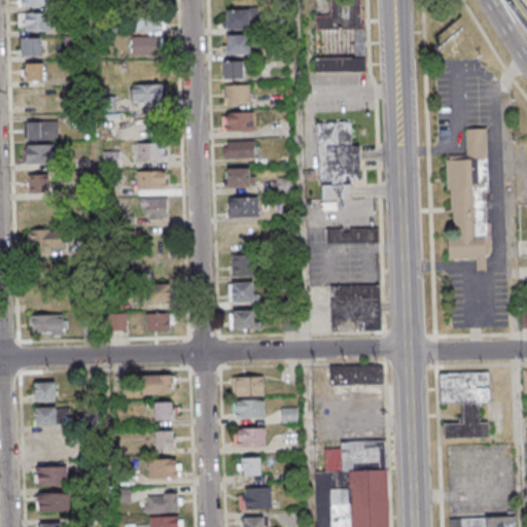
[(364,0),(330,0),(330,13),(317,13),(317,71),(365,71),(364,0)]
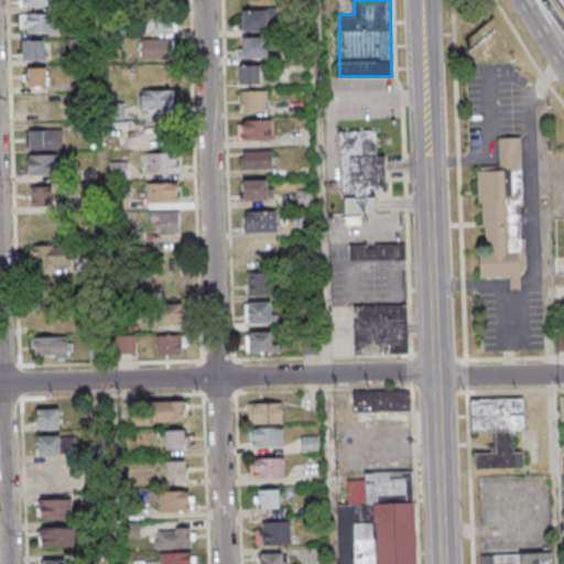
[(242,11),(242,32),(268,32),(268,11),(242,11)]
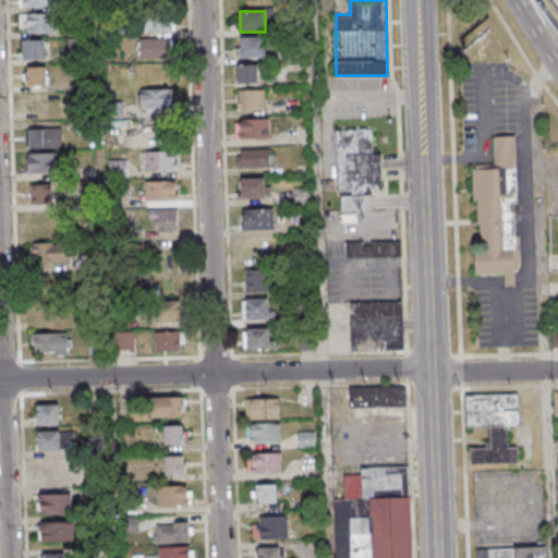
[(140,32),(174,32),(174,12),(140,12),(140,32)]
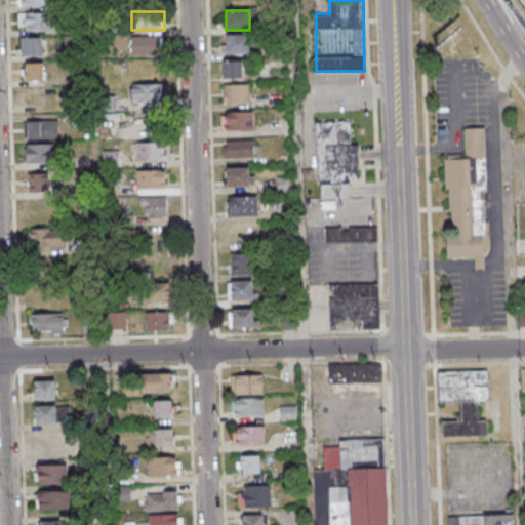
[(18,31),(52,31),(52,12),(18,12),(18,31)]
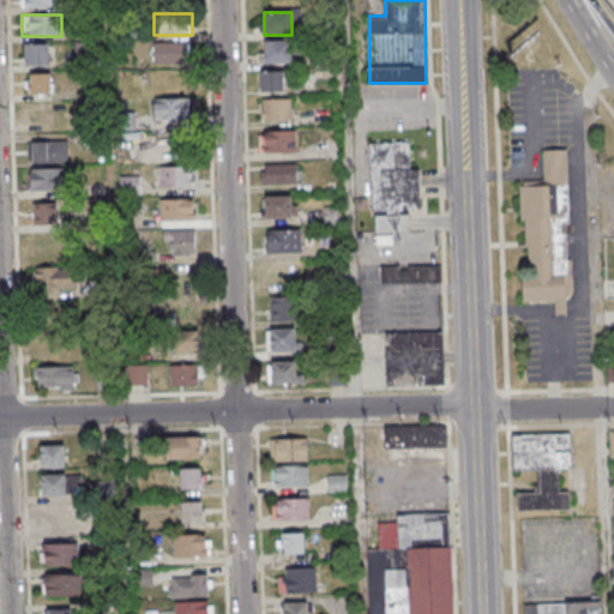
[(263,42),(263,65),(292,65),(292,42),(263,42)]
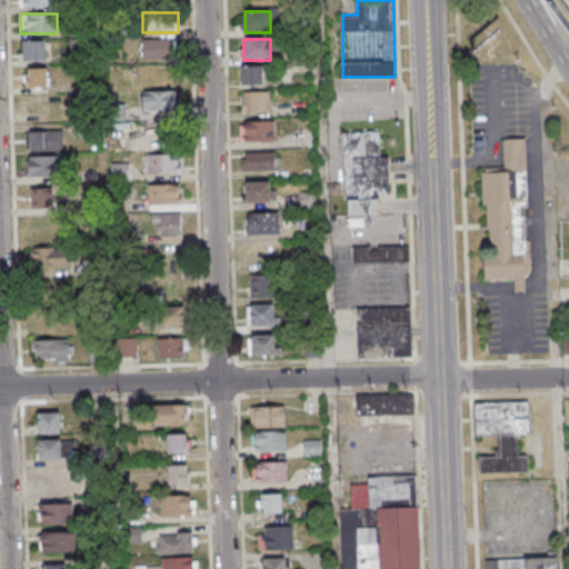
[(45,40),(23,40),(23,60),(45,60),(45,40)]
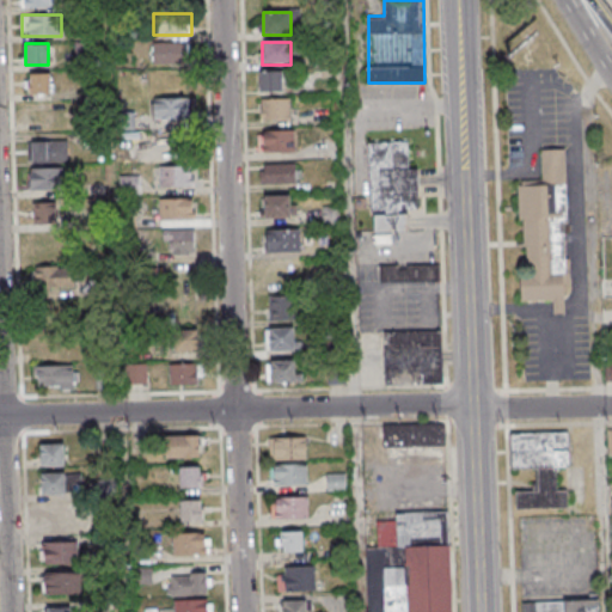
[(152,43),(152,66),(187,66),(187,43),(152,43)]
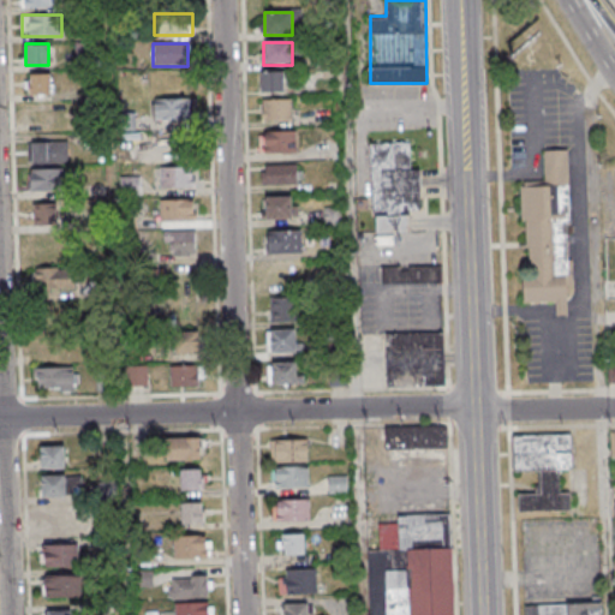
[(285,71),(260,71),(260,91),(285,91),(285,71)]
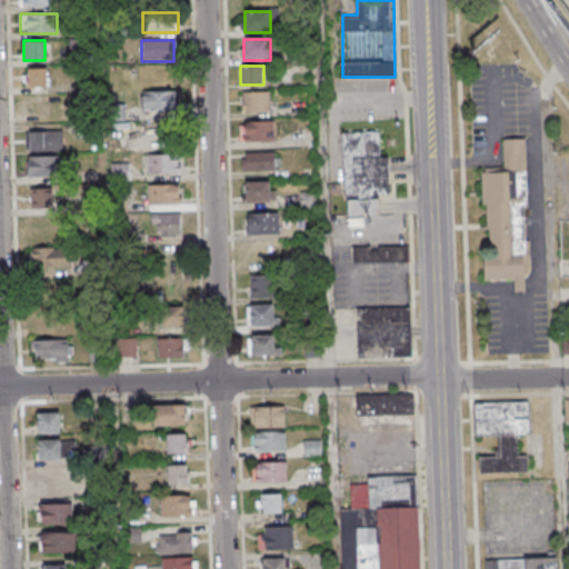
[(27,87),(49,87),(49,68),(27,68),(27,87)]
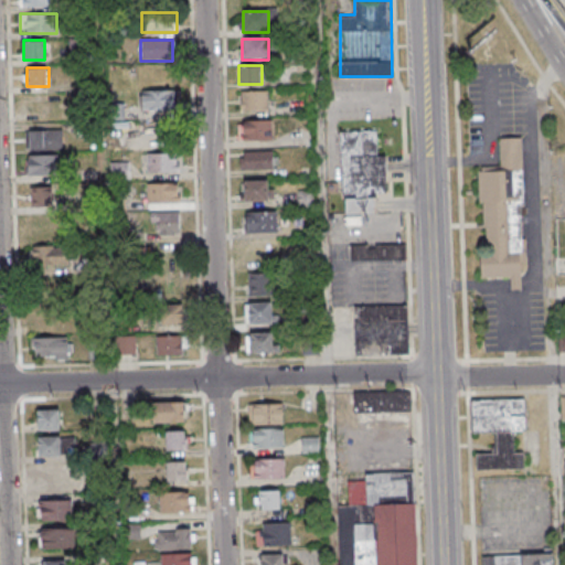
[(268,89),(241,89),(241,109),(268,109),(268,89)]
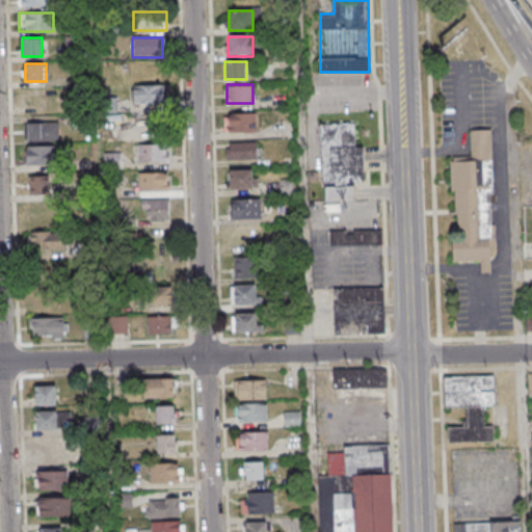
[(165,104),(165,85),(133,85),(133,104),(165,104)]
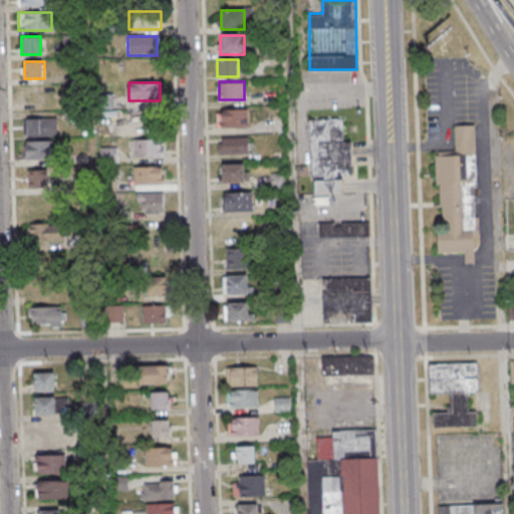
[(217,108),(217,127),(247,127),(247,108),(217,108)]
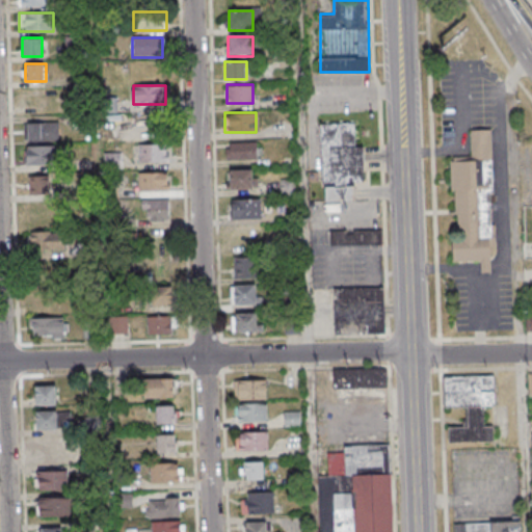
[(58,140),(58,122),(26,122),(26,140),(58,140)]
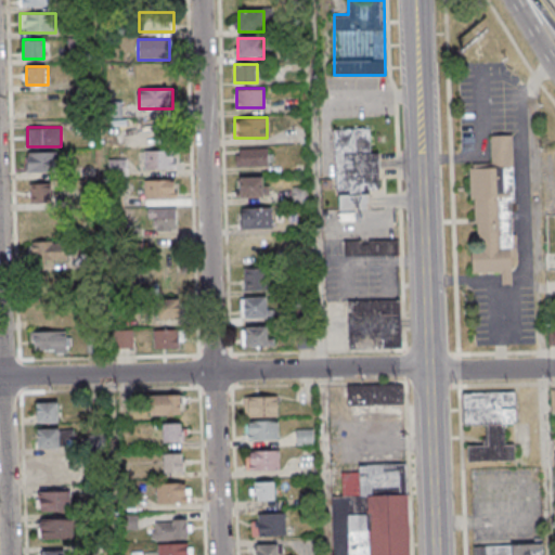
[(336,194),(338,194),(338,211),(370,210),(370,191),(379,190),(378,152),(371,152),(370,128),(334,129),(336,194)]
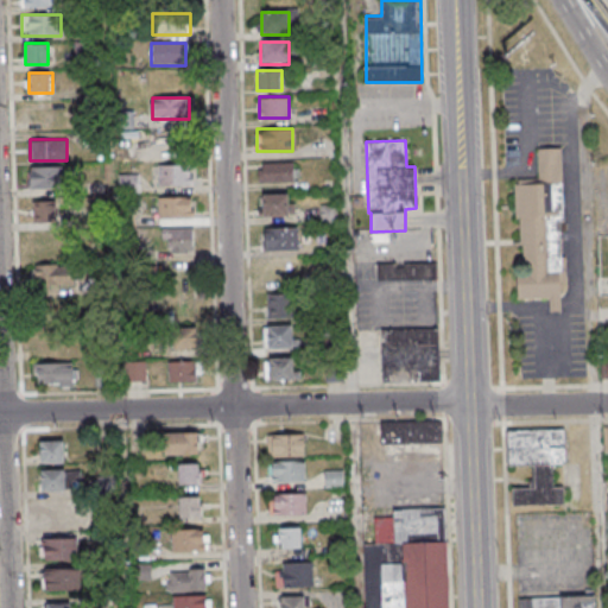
[(562,150),(538,150),(538,182),(517,182),(519,299),(549,299),(549,311),(564,311),(562,150)]
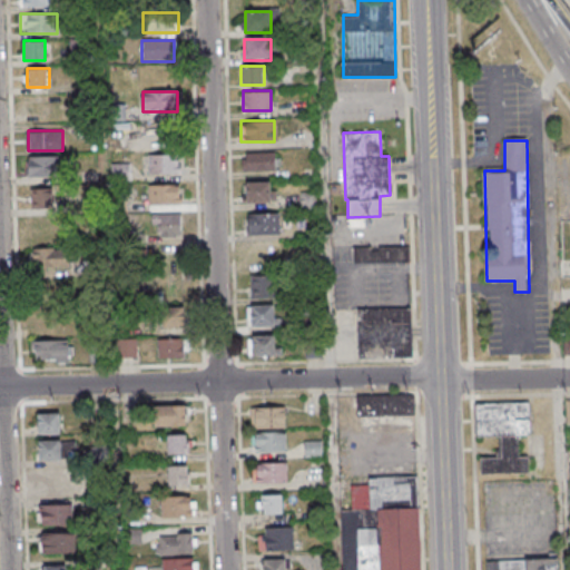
[(242,151),(242,170),(277,170),(277,151),(242,151)]
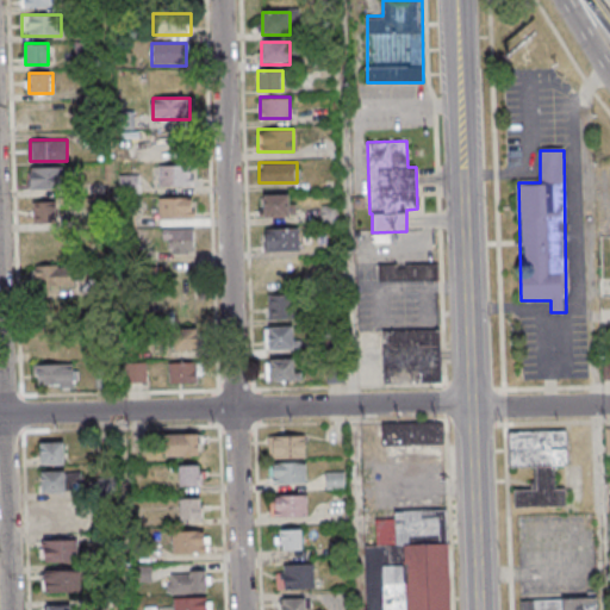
[(156,186),(194,186),(194,166),(156,166),(156,186)]
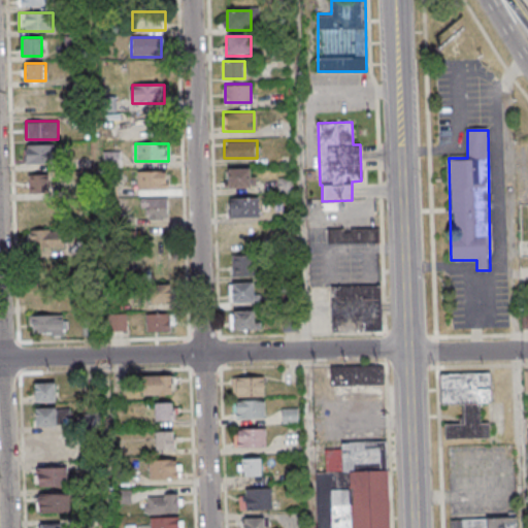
[(54,163),(54,144),(26,144),(26,163),(54,163)]
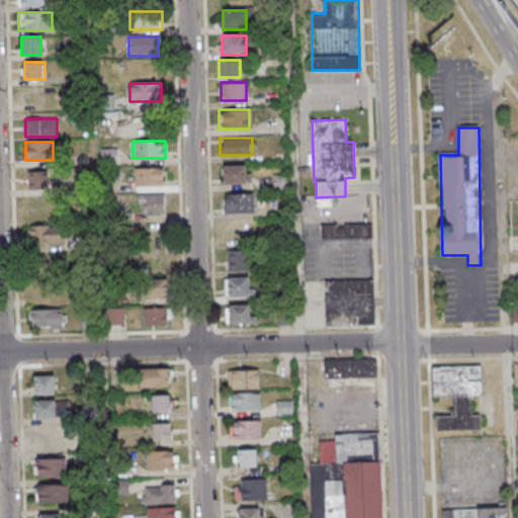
[(249,183),(249,165),(224,165),(224,183),(249,183)]
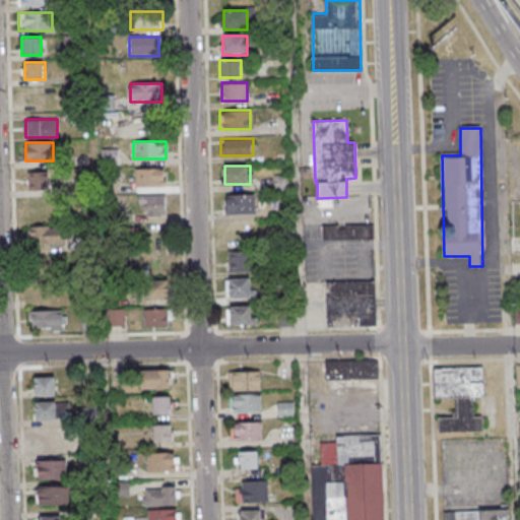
[(134,169),(134,188),(166,188),(166,169),(134,169)]
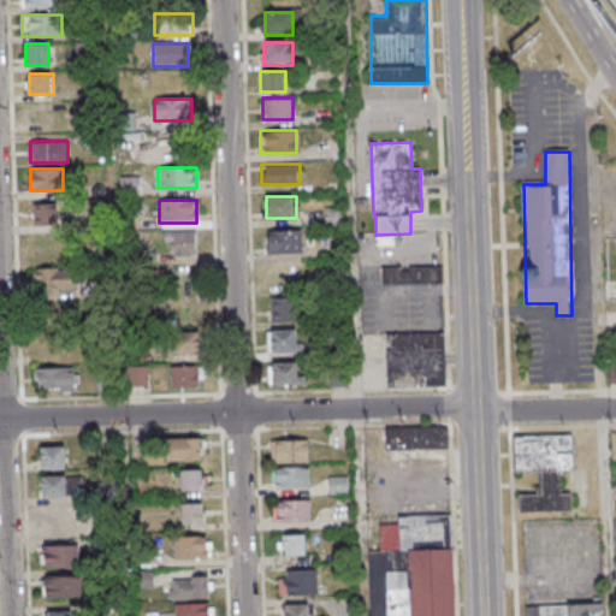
[(55,225),(55,203),(33,203),(33,225),(55,225)]
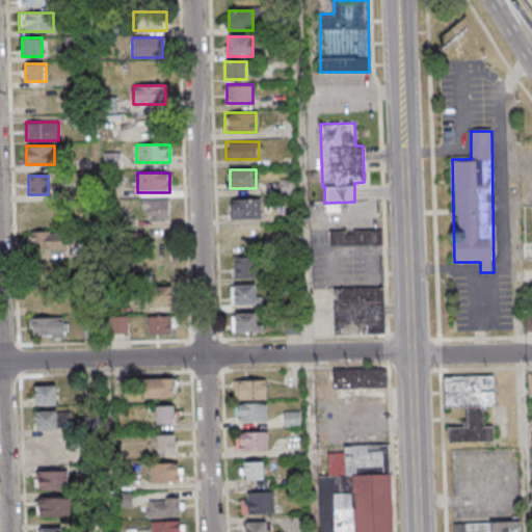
[(261,218),(261,198),(231,198),(231,218),(261,218)]
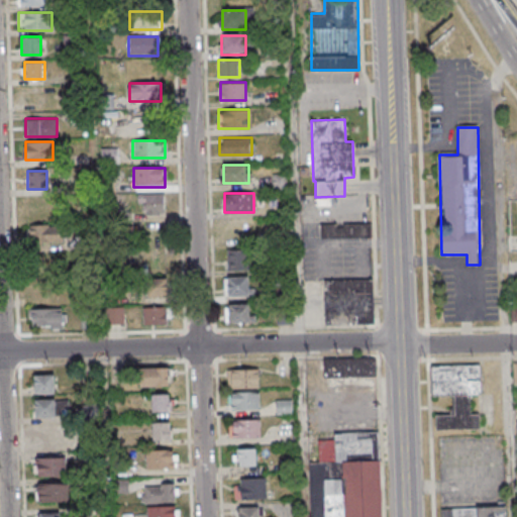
[(139,215),(165,215),(165,195),(139,195),(139,215)]
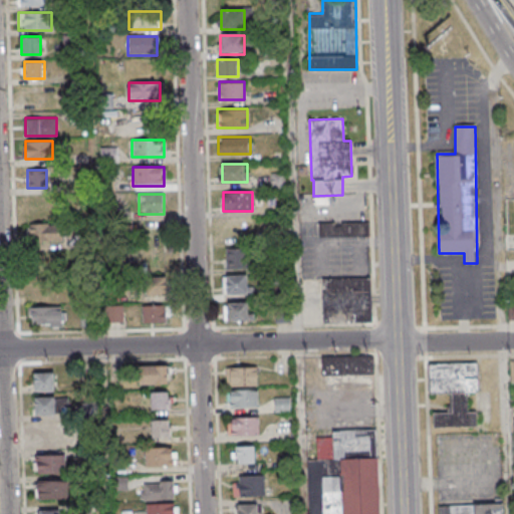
[(368,237),(368,223),(318,223),(318,237),(368,237)]
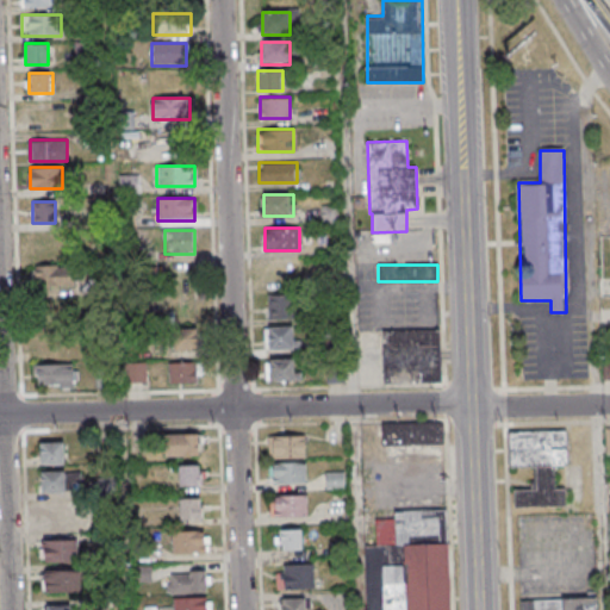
[(74,266),(35,266),(35,285),(74,285),(74,266)]
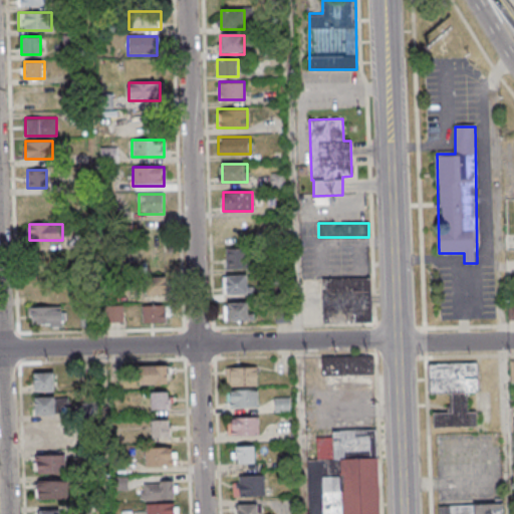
[(142,225),(142,239),(164,239),(164,225),(142,225)]
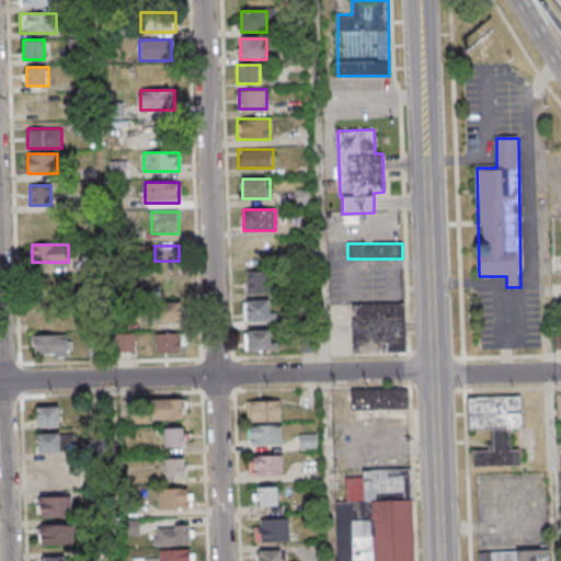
[(155,292),(184,292),(184,272),(155,272),(155,292)]
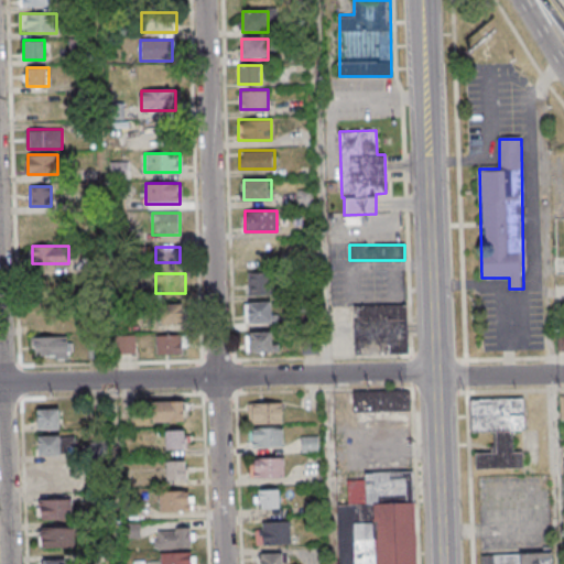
[(248,273),(248,295),(271,295),(271,273),(248,273)]
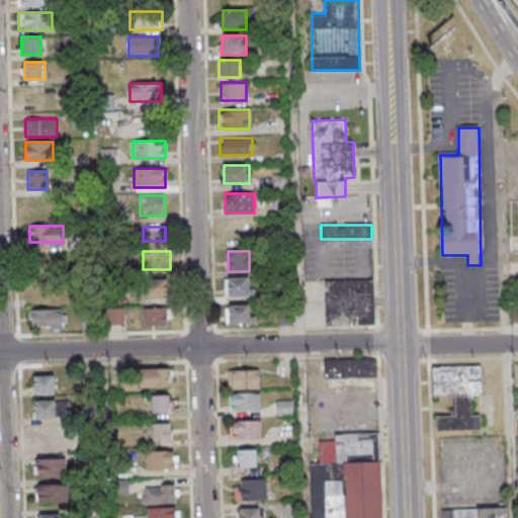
[(251,296),(251,277),(228,277),(228,296),(251,296)]
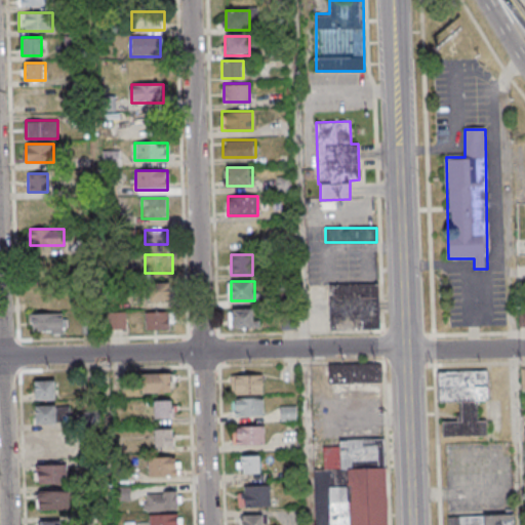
[(169,283),(145,283),(145,300),(169,300),(169,283)]
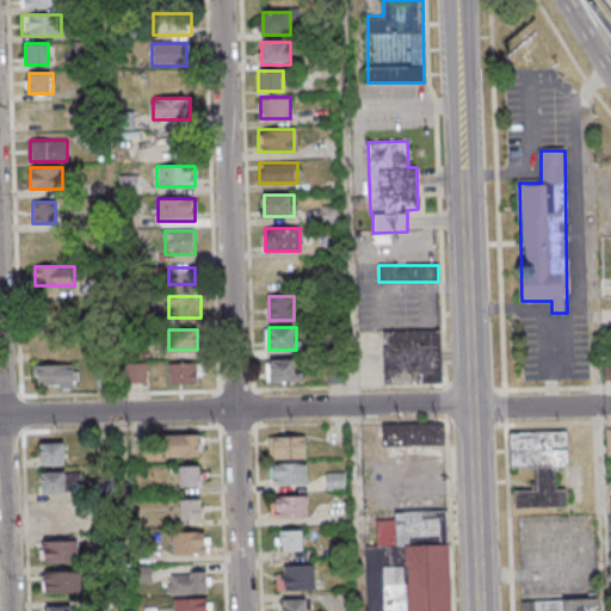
[(442,383),(442,331),(383,331),(383,383),(442,383)]
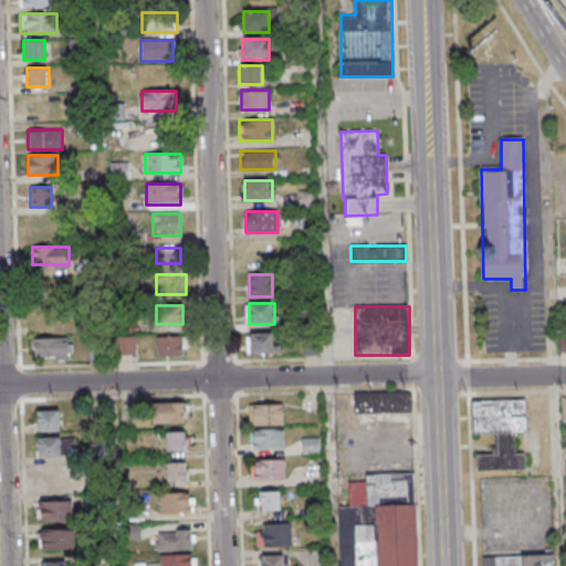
[(273,353),(273,333),(247,333),(247,353),(273,353)]
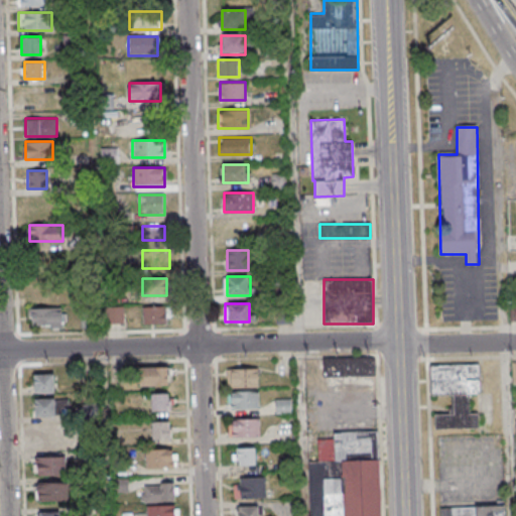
[(143,325),(167,325),(167,306),(143,306),(143,325)]
